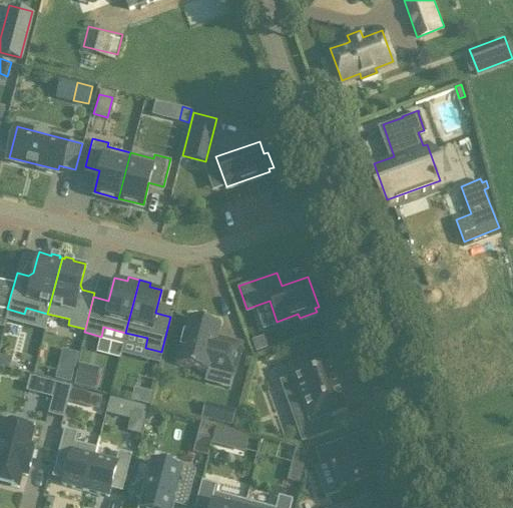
[(0,294),(0,307),(7,309),(10,297),(0,294)]
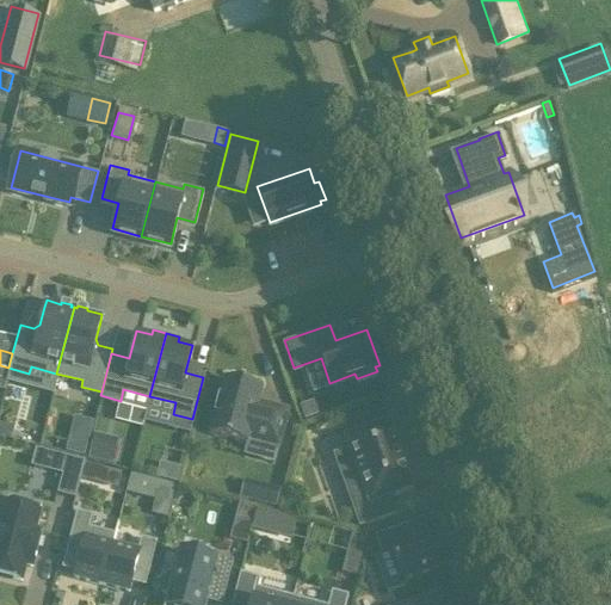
[(288,407),(264,401),(258,400),(261,386),(223,376),(209,431),(247,440),(248,437),(278,444),(288,407)]
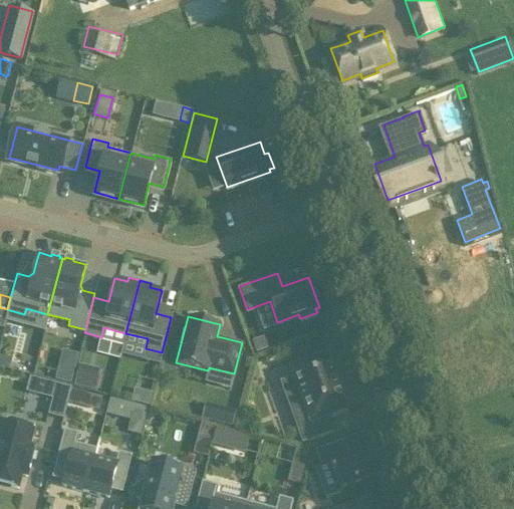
[(253,339),(257,350),(267,346),(263,336),(253,339)]
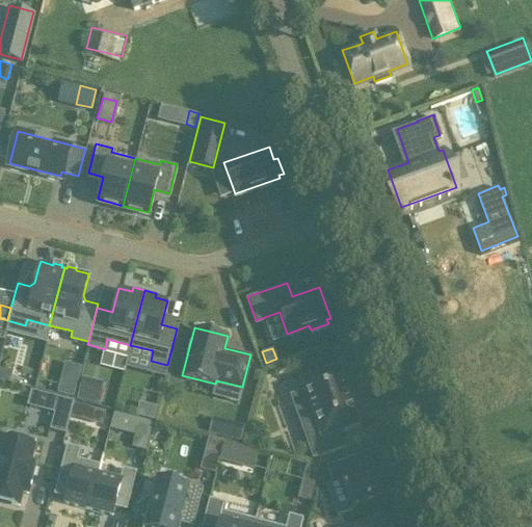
[(341,429),(357,423),(360,423),(358,421),(339,366),(338,364),(336,365),(337,365),(301,377),(299,377),(300,379),(303,389),(291,393),(297,411),(311,406),(321,435),(308,440),(313,455),(346,443),(341,429)]
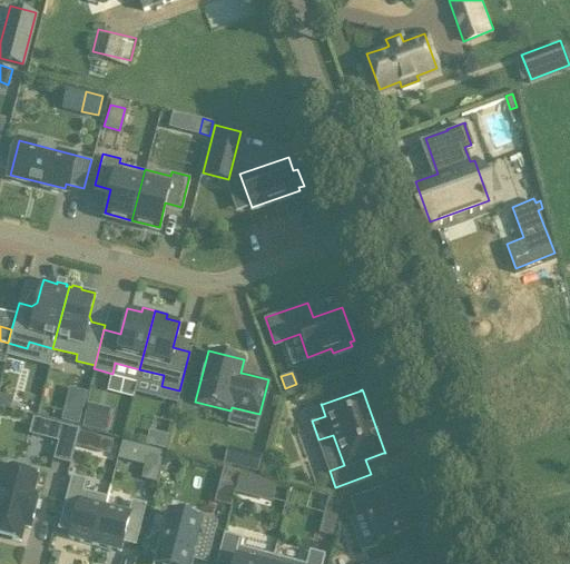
[(0,391),(0,404),(9,406),(12,395),(0,391)]
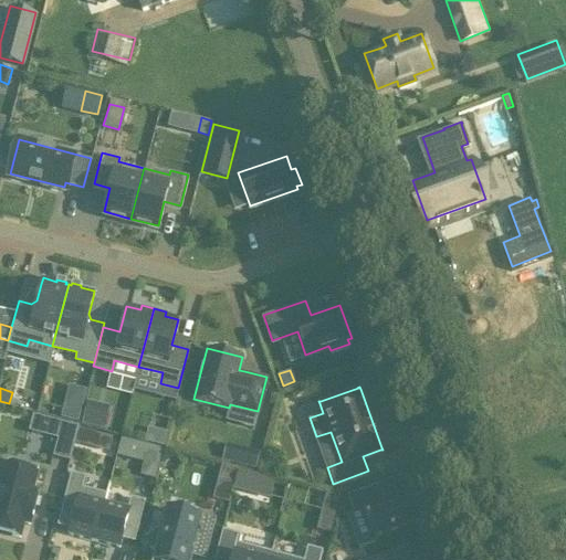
[(109,402),(87,398),(82,421),(104,426),(109,402)]
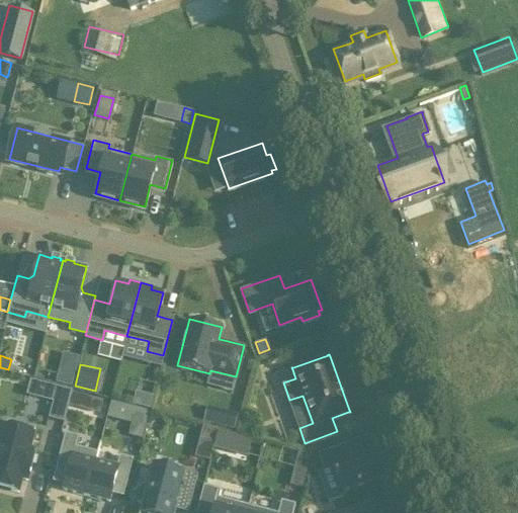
[(55,379),(72,383),(74,373),(58,369),(55,379)]
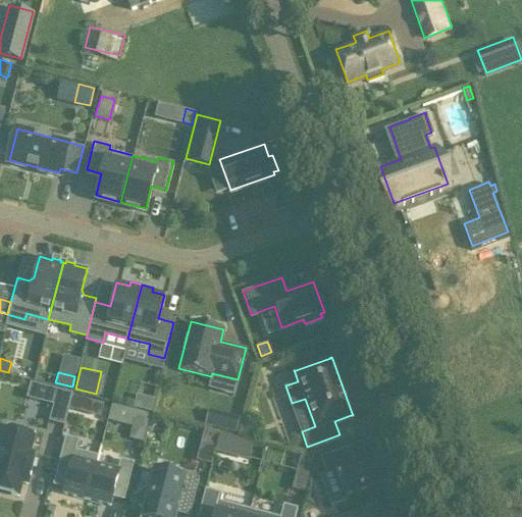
[(63,423),(71,392),(56,388),(48,419),(63,423)]
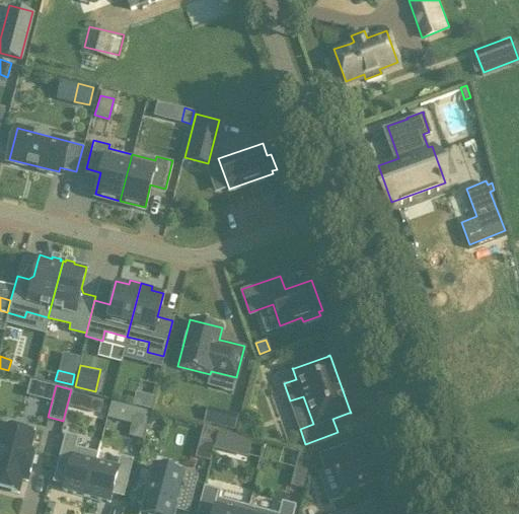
[(134,402),(150,407),(153,393),(137,389),(134,402)]
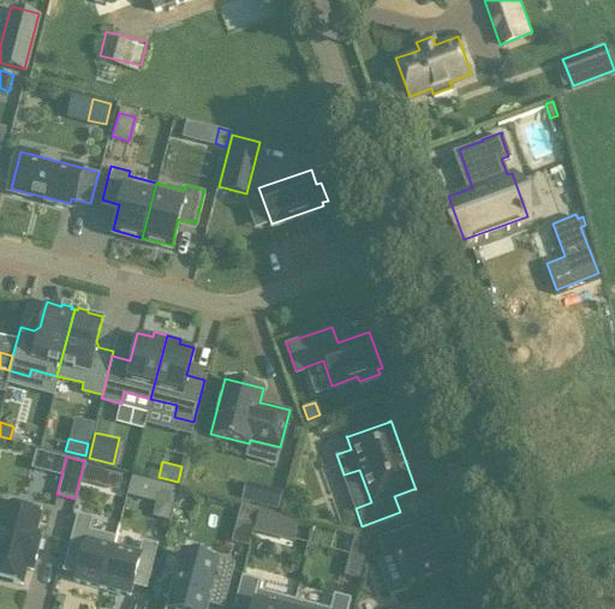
[(84,463),(81,477),(95,481),(99,466),(84,463)]
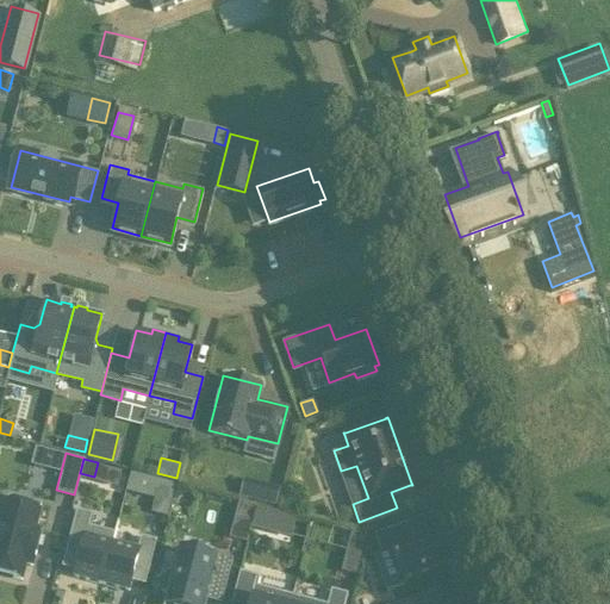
[(159,477),(130,469),(126,487),(154,494),(159,477)]
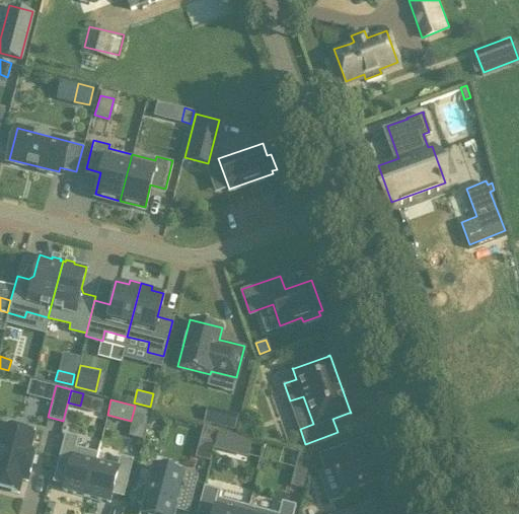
[(226,411),(222,425),(234,427),(237,414),(226,411)]
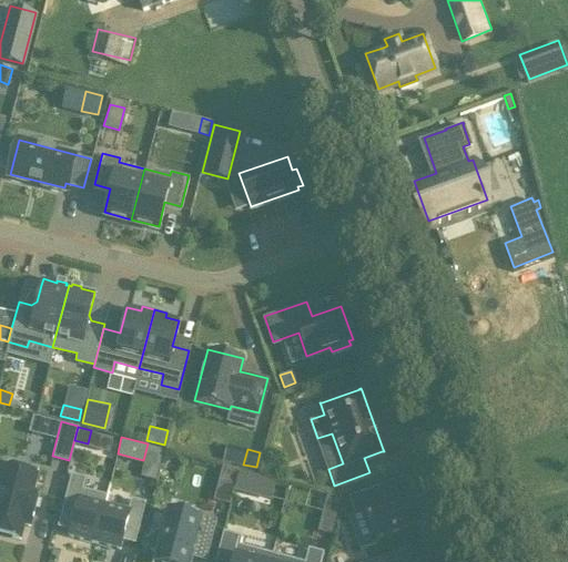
[(0,531),(20,537),(23,521),(30,523),(38,490),(32,489),(38,467),(8,458),(2,481),(0,480),(0,531)]
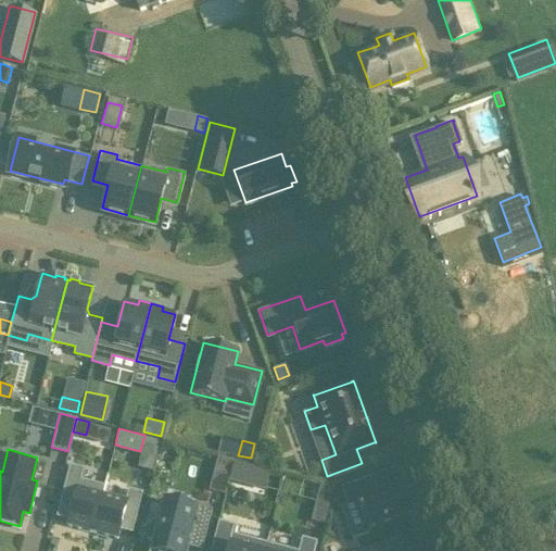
[(228,468),(231,458),(220,454),(220,455),(217,465),(228,468)]
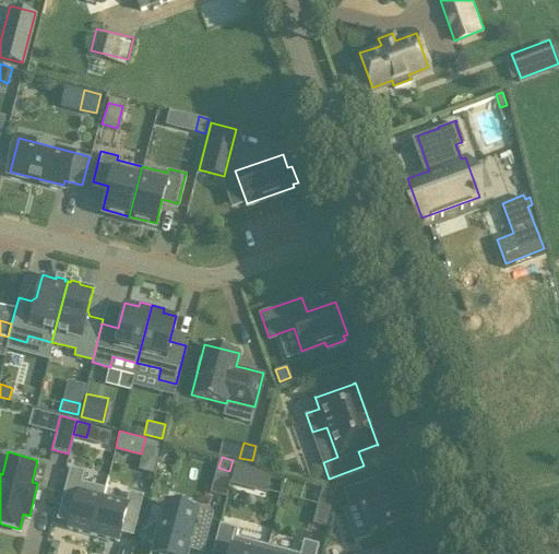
[(264,488),(270,471),(236,461),(232,480),(264,488)]
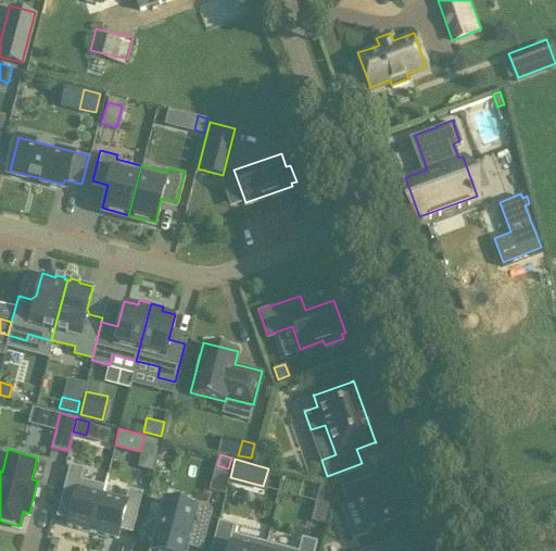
[(102,492),(105,484),(81,477),(84,466),(70,462),(55,515),(68,518),(67,523),(92,529),(102,492)]
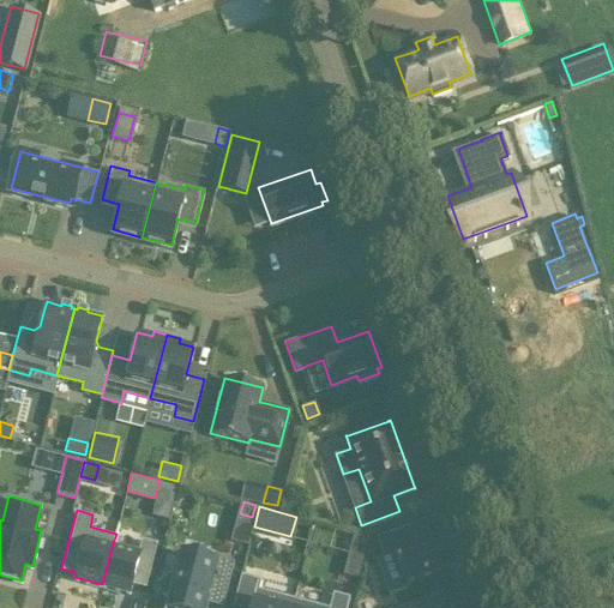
[(386,531),(404,579),(458,560),(457,557),(459,555),(455,540),(451,541),(445,525),(419,535),(414,522),(386,531)]
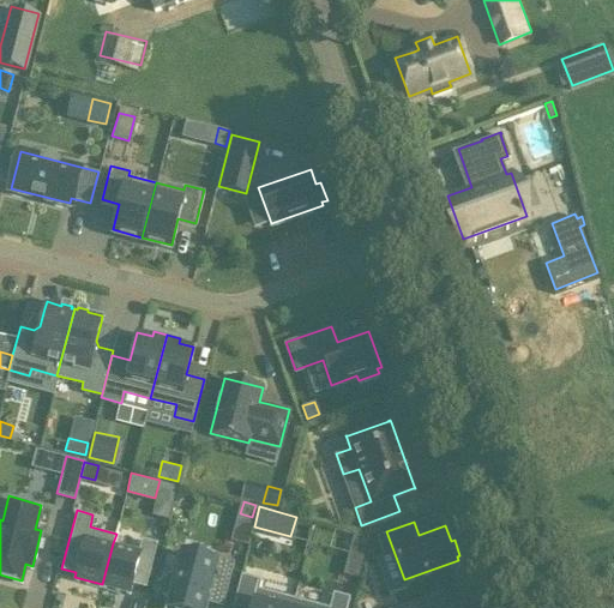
[(138,549),(113,543),(102,584),(130,591),(132,583),(145,587),(157,541),(140,537),(138,549)]
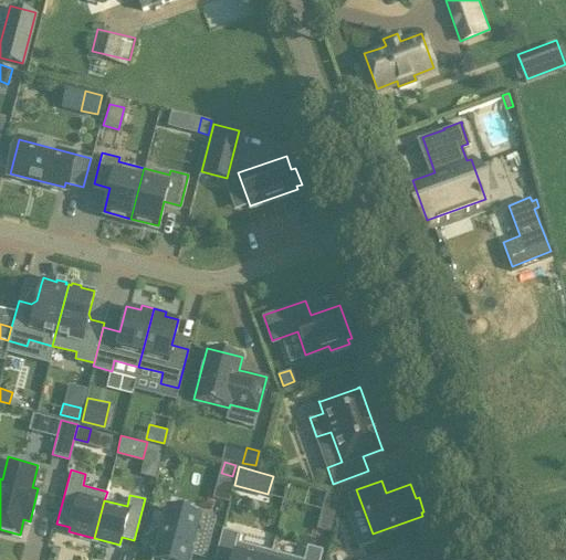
[(334,510),(321,507),(315,527),(329,530),(334,510)]
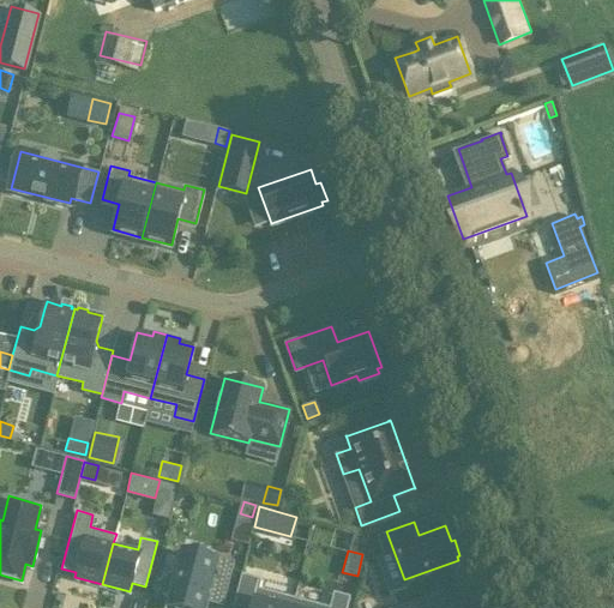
[(204,607),(209,591),(224,596),(234,560),(216,557),(215,561),(180,552),(174,575),(168,573),(163,591),(169,594),(164,607),(204,607)]
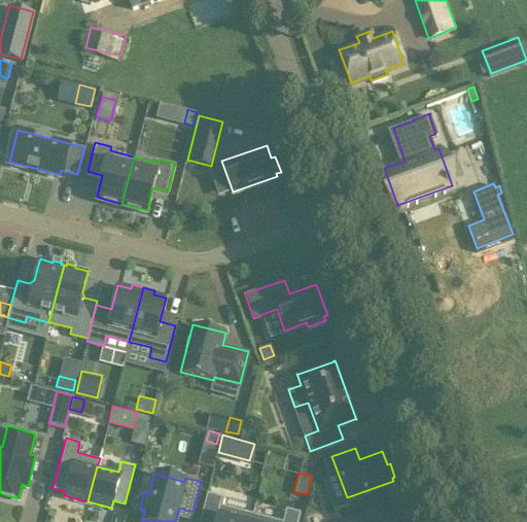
[(249,521),(251,513),(221,505),(223,496),(206,492),(200,517),(215,521),(214,521),(249,521)]
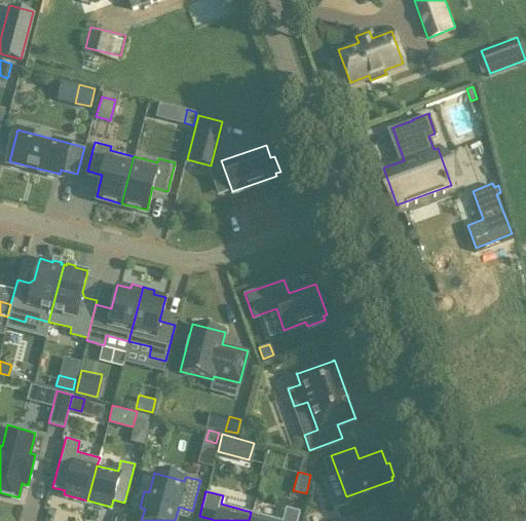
[(251,512),(249,520),(296,520),(299,510),(285,507),(282,519),(251,512)]
